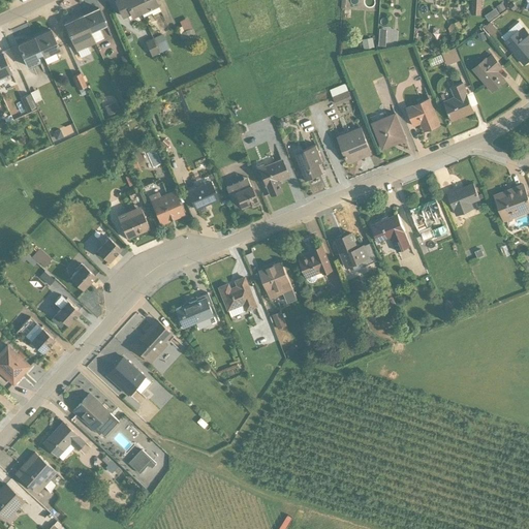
[(134,0),(113,0),(122,18),(129,13),(131,18),(142,12),(134,0)]
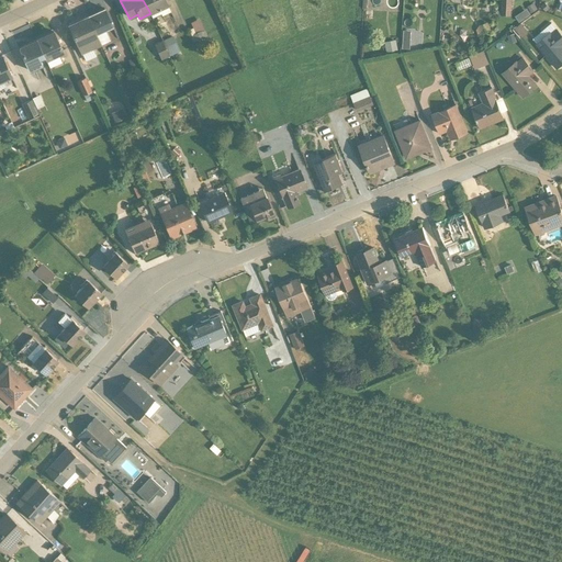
[(165,0),(143,0),(153,17),(160,13),(161,15),(169,12),(167,7),(168,6),(165,0)]
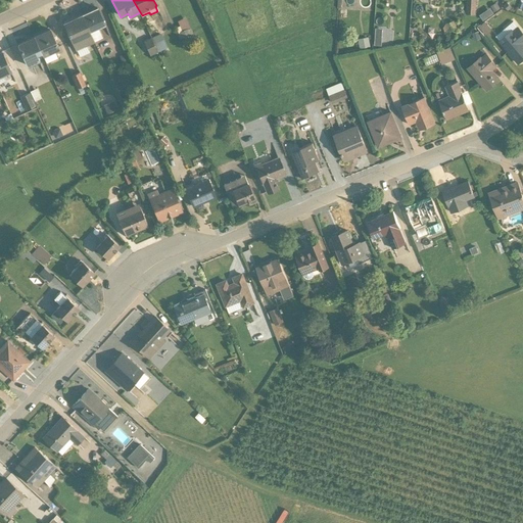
[(467,0),(467,12),(476,13),(476,0),(467,0)]
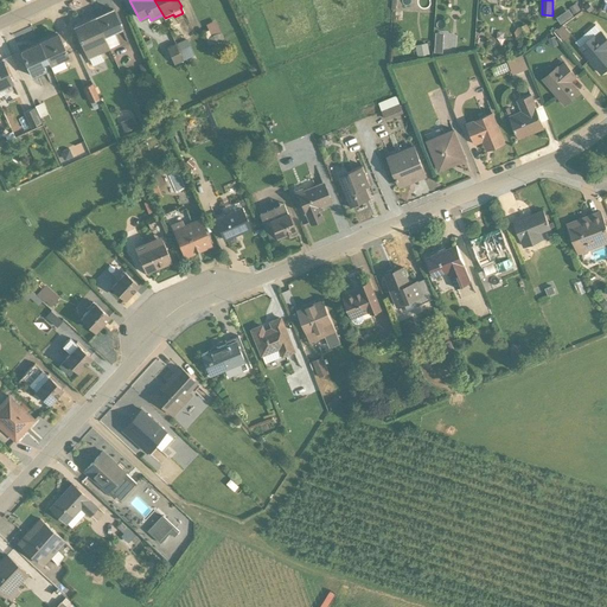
[(593,10),(588,2),(583,6),(589,13),(593,10)]
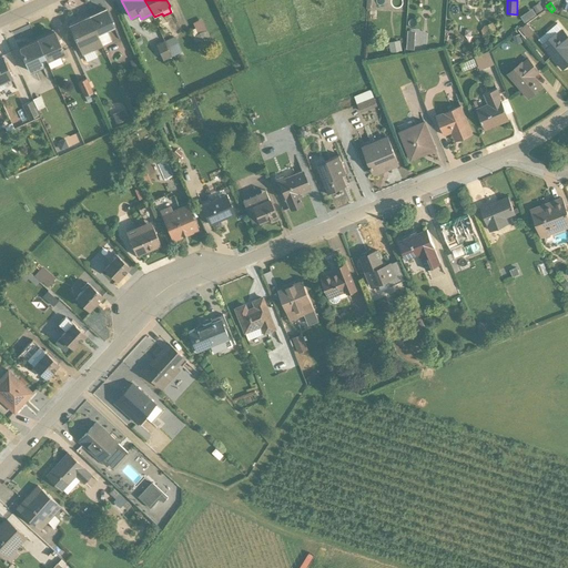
[(538,3),(531,7),(536,13),(543,9),(538,3)]
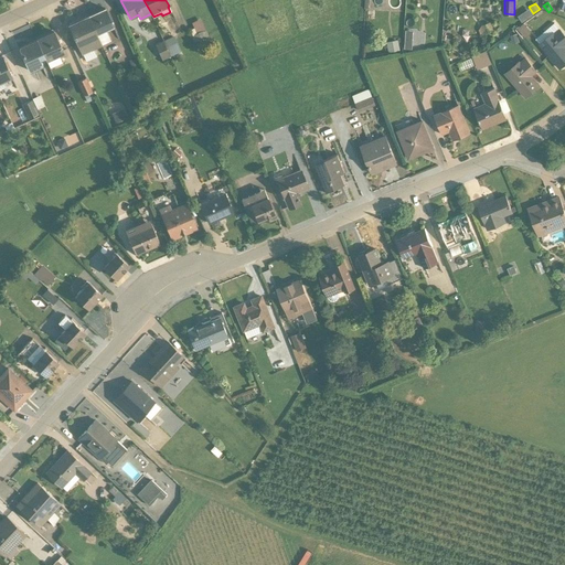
[(105,8),(87,16),(102,44),(109,41),(105,30),(113,25),(105,8)]
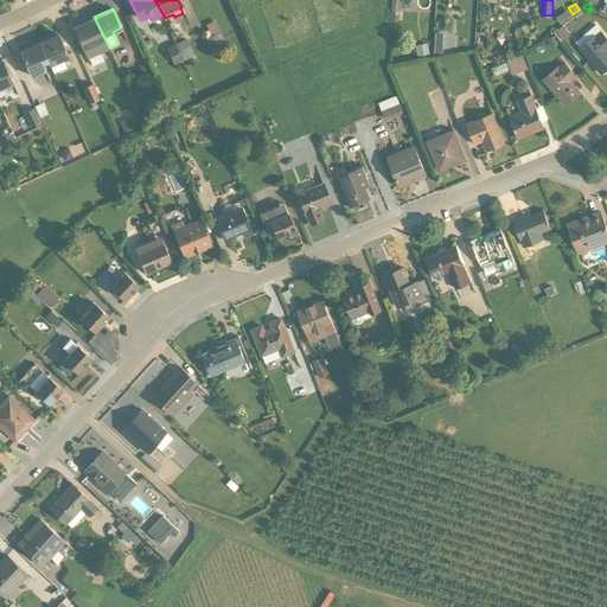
[(573,16),(568,10),(556,18),(561,24),(573,16)]
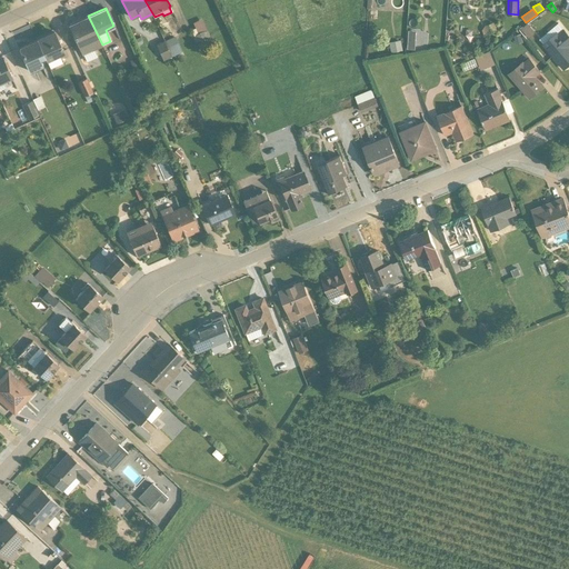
[(102,46),(88,16),(68,25),(86,62),(97,57),(93,50),(102,46)]
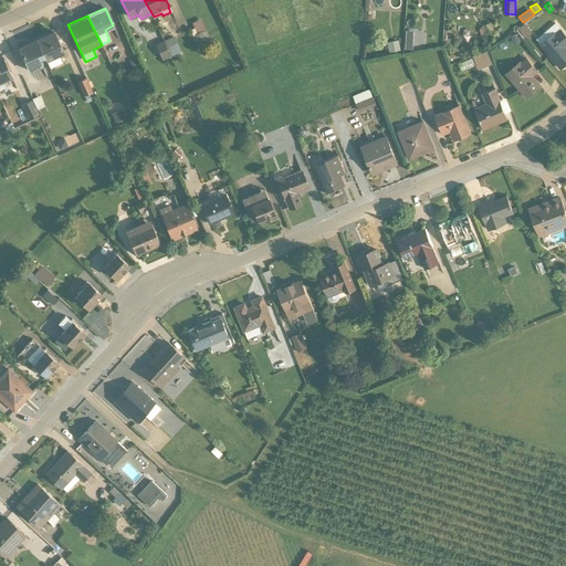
[(208,37),(200,19),(191,23),(194,28),(189,30),(192,37),(191,38),(194,43),(208,37)]
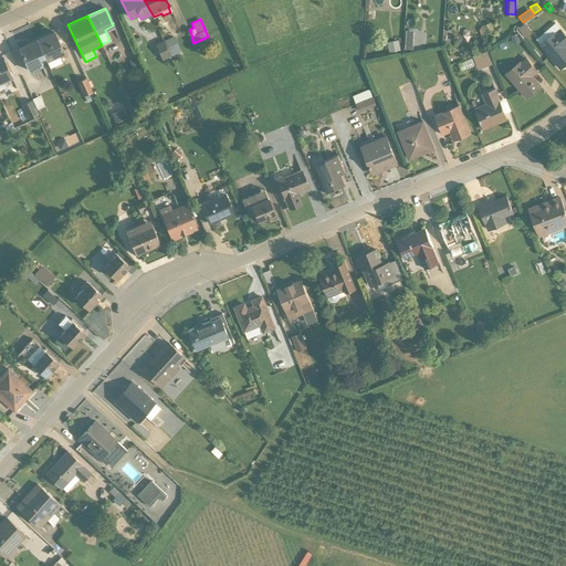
[(559,29),(554,23),(546,31),(549,35),(538,44),(559,70),(565,64),(565,35),(561,29),(559,29)]
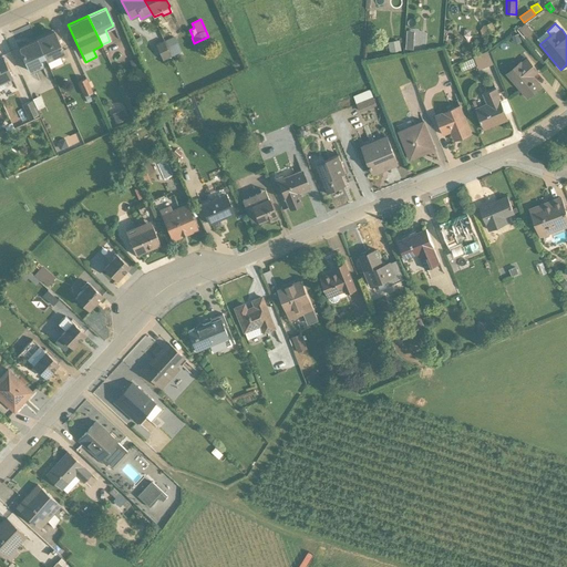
[(525,24),(518,30),(526,39),(533,32),(525,24)]
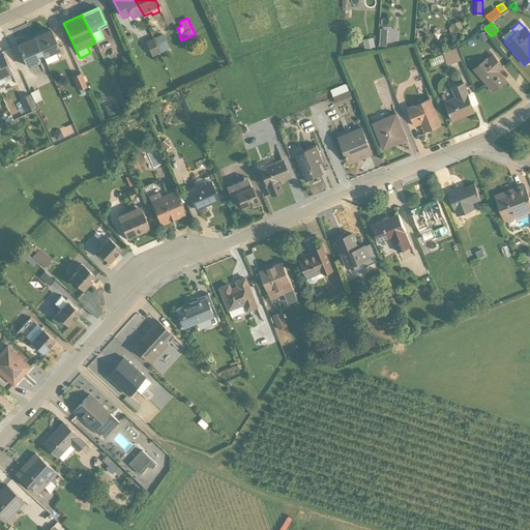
[(59,50),(51,29),(33,36),(43,57),(59,50)]
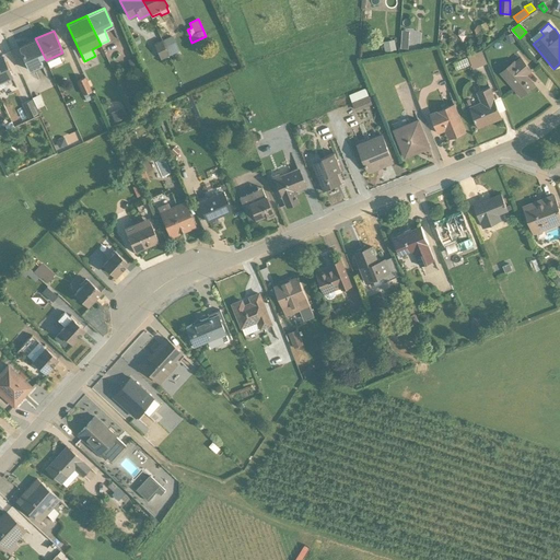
[(512,33),(504,35),(506,43),(514,41),(512,33)]
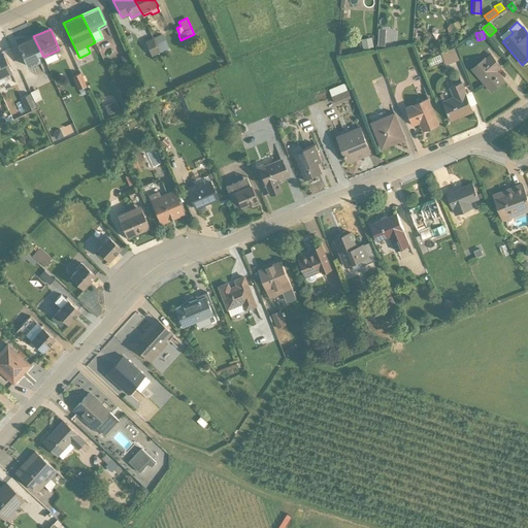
[(163,56),(168,53),(167,50),(168,48),(162,34),(153,38),(159,53),(161,52),(163,56)]
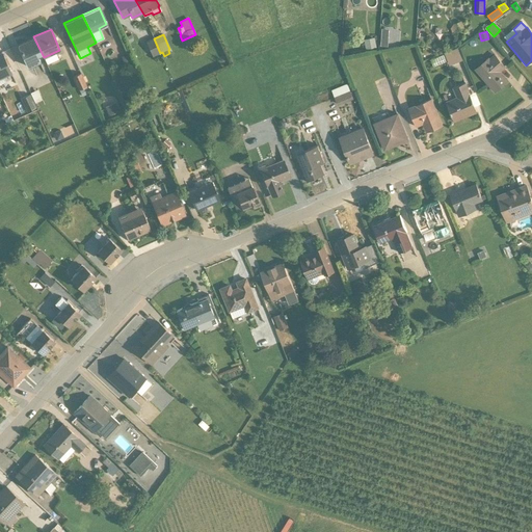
[(17,45),(27,68),(40,62),(37,56),(42,54),(33,36),(17,45)]
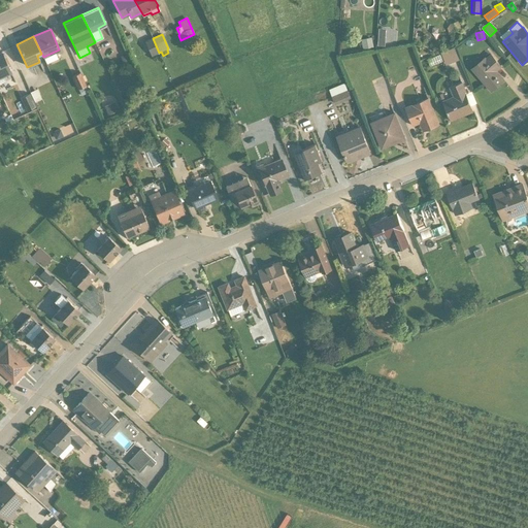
[(362,39),(365,48),(374,45),(371,36),(362,39)]
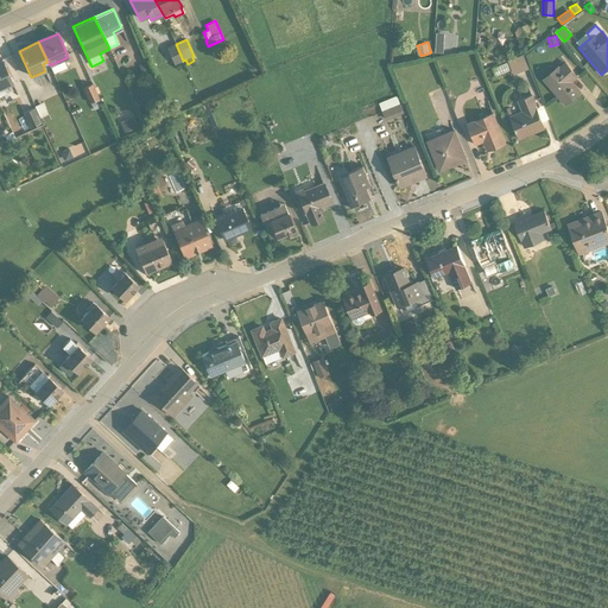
[(183,61),(176,44),(166,48),(173,65),(183,61)]
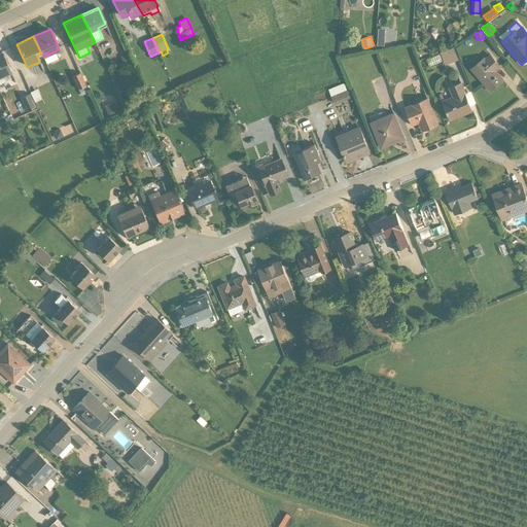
[(440,54),(445,65),(458,60),(453,47),(440,54)]
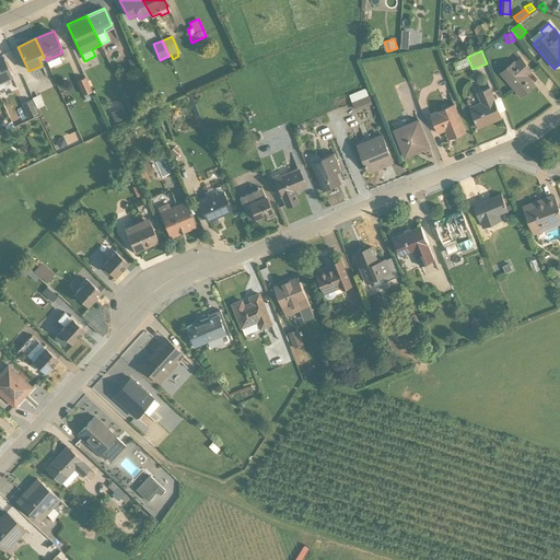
[(3,81),(12,77),(2,54),(1,54),(0,54),(0,88),(6,86),(3,81)]
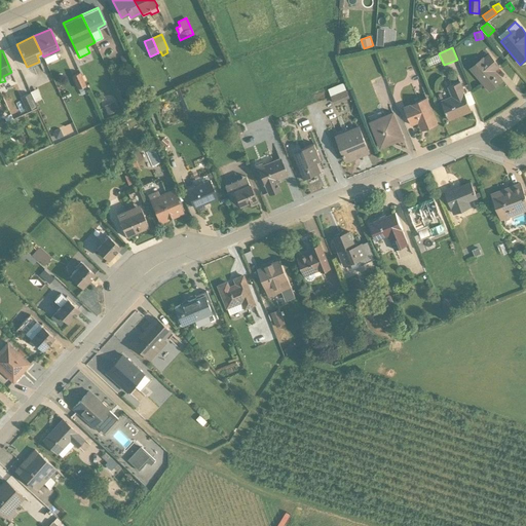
[(488,53),(484,58),(483,57),(468,69),(489,91),(502,80),(495,70),(499,66),(488,53)]
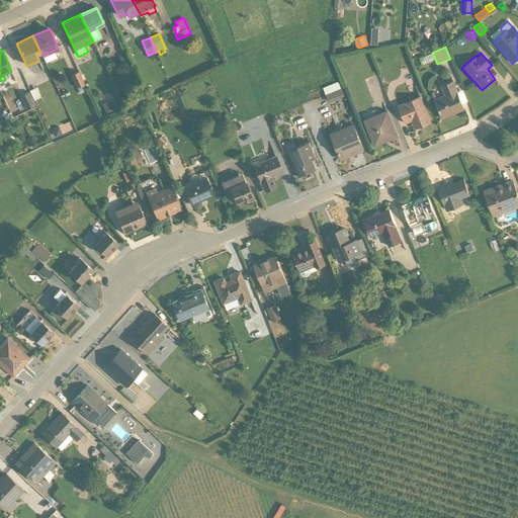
[(431,54),(419,59),(422,65),(434,60),(431,54)]
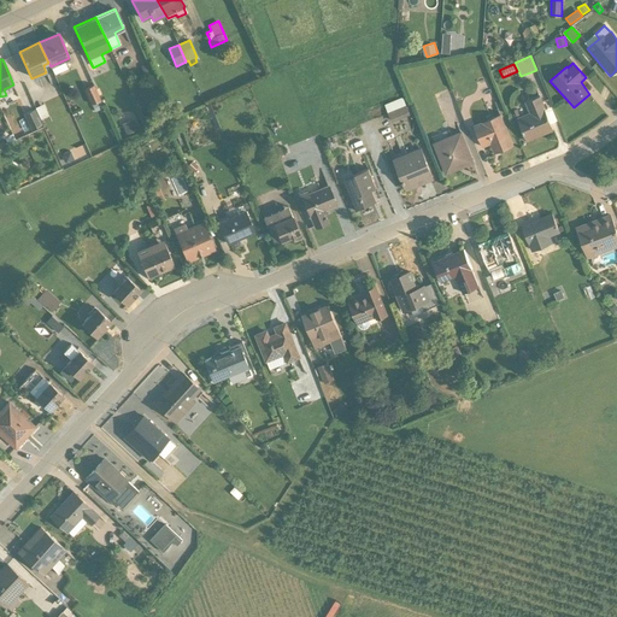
[(93,84),(83,89),(90,105),(97,103),(98,106),(101,105),(99,100),(100,100),(93,84)]
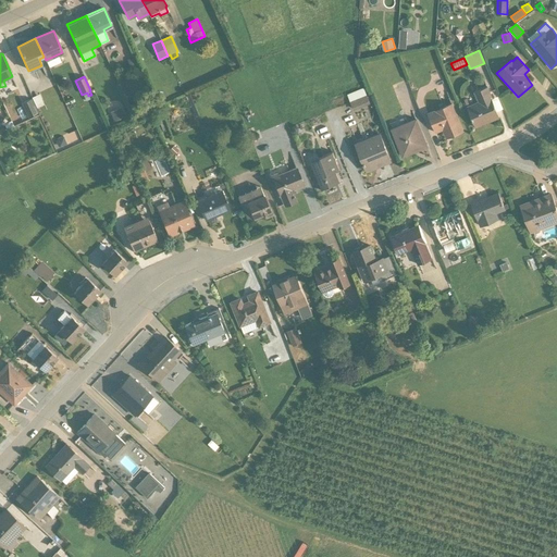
[(467,106),(475,127),(499,118),(497,111),(503,109),(498,96),(492,99),(492,97),(487,86),(473,91),(478,101),(467,106)]
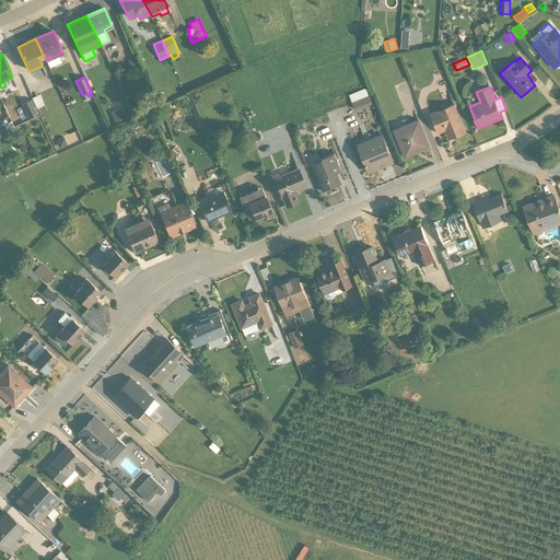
[(350,94),(357,111),(373,103),(366,88),(350,94)]
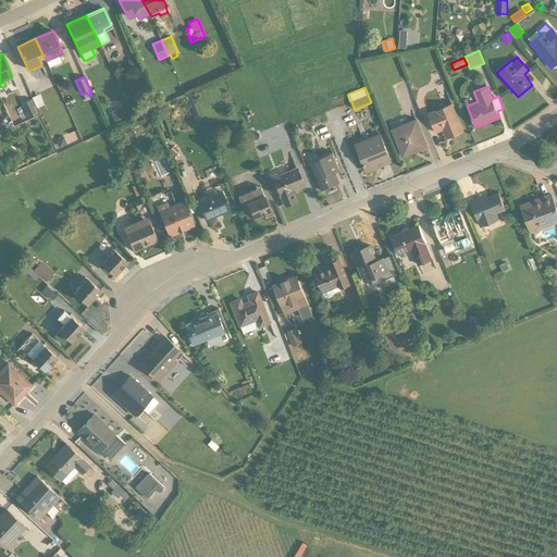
[(229,91),(221,95),(224,100),(231,98),(229,91)]
